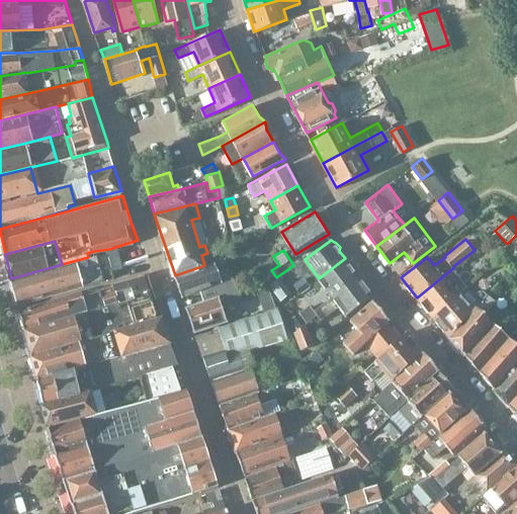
[(96,257),(89,259),(11,280),(18,304),(68,288),(104,279),(101,270),(110,267),(106,255),(97,258),(96,257)]
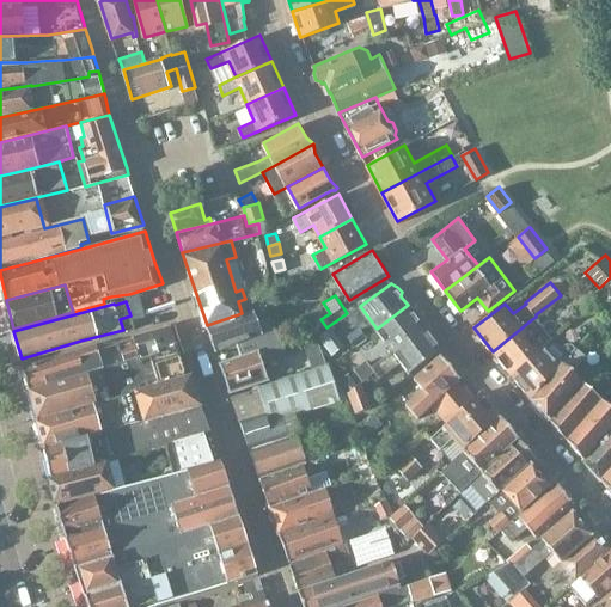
[(392,350),(425,326),(417,317),(417,314),(414,307),(410,307),(408,305),(377,329),(392,350)]
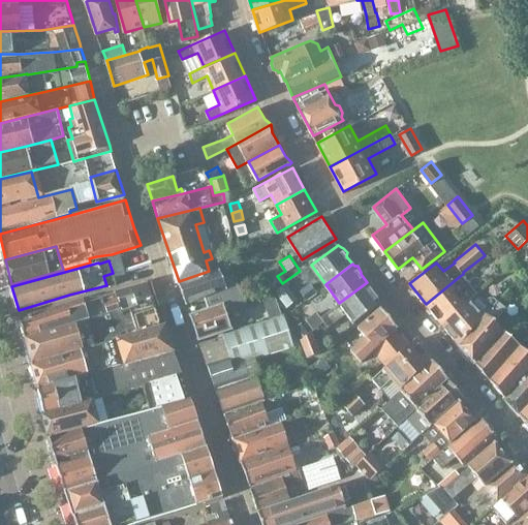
[(209,271),(179,281),(187,303),(188,303),(205,296),(238,282),(235,273),(223,277),(220,268),(209,271)]
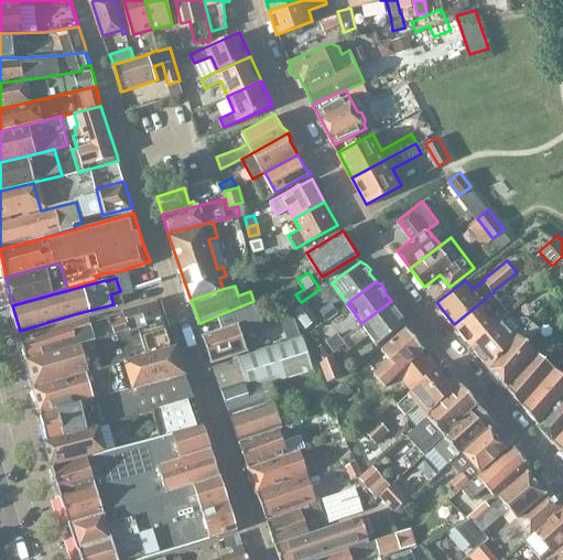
[(472,345),(507,313),(509,311),(502,302),(494,293),(455,325),(472,345)]
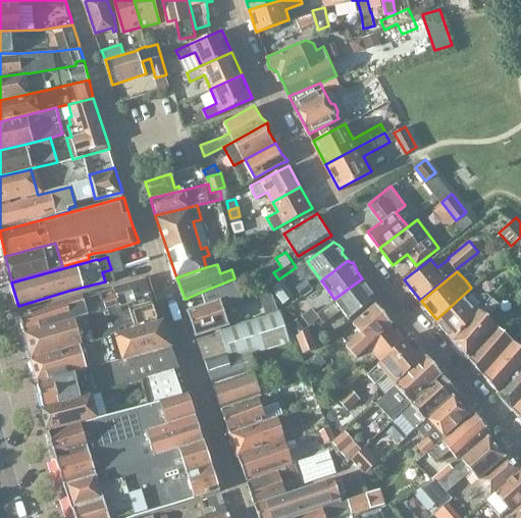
[(149,276),(113,286),(118,302),(127,329),(163,319),(149,276)]
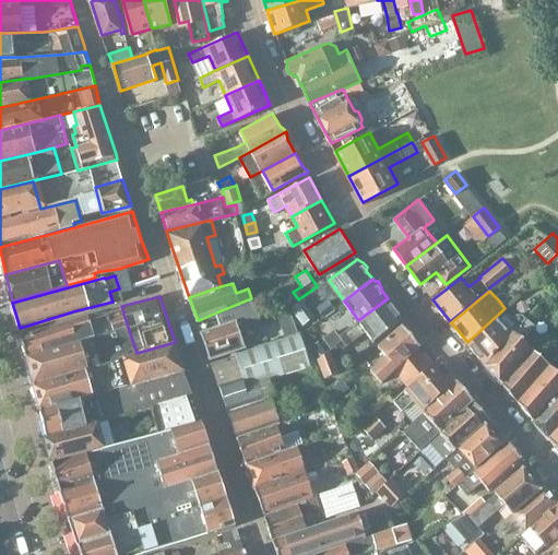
[(221,323),(201,331),(211,358),(235,350),(246,346),(240,331),(263,323),(259,311),(258,311),(252,298),(251,298),(216,313),(221,323)]
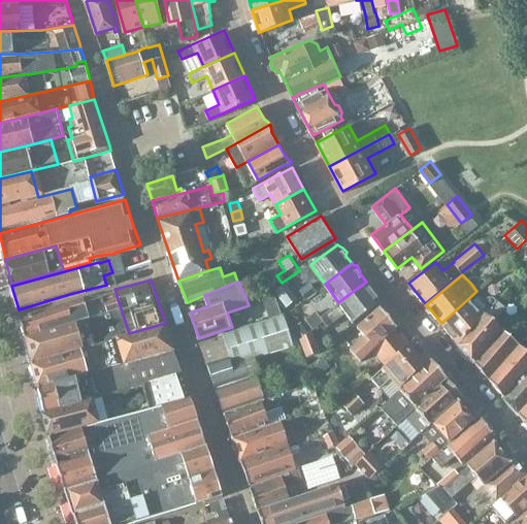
[(366,282),(338,302),(320,316),(327,325),(346,312),(353,321),(381,301),(377,298),(379,295),(374,290),(371,290),(366,282)]
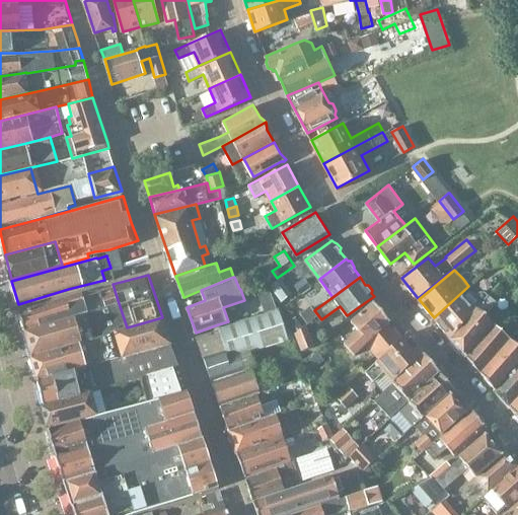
[(73,316),(88,311),(93,310),(101,336),(116,332),(127,328),(127,327),(118,300),(113,284),(104,287),(104,286),(83,292),(19,311),(24,330),(73,316)]
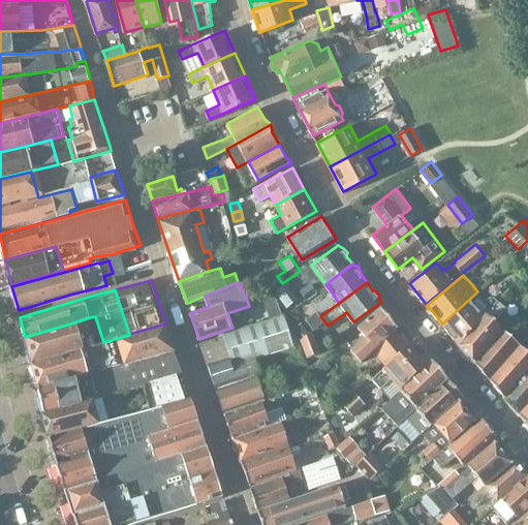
[(475,294),(442,323),(459,344),(497,300),(494,297),(490,296),(487,299),(484,299),(477,291),(475,294)]
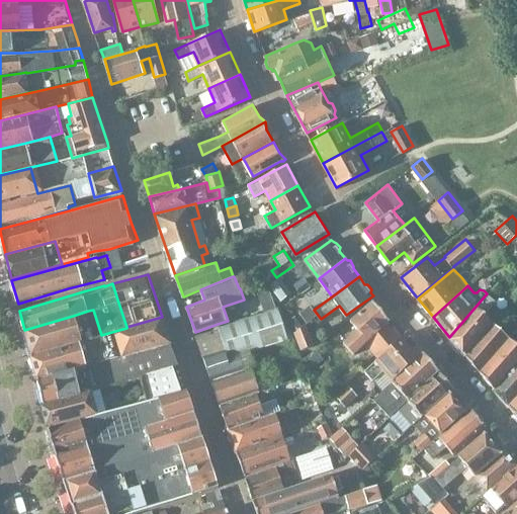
[(487,293),(449,337),(464,353),(494,320),(486,313),(496,300),(488,292),(487,293)]
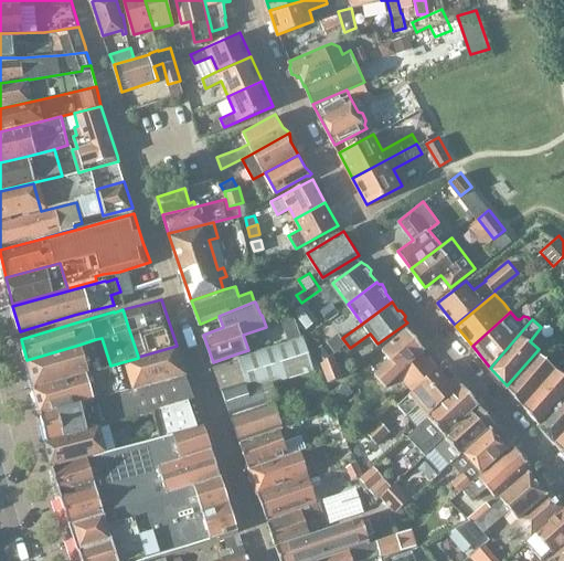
[(385,384),(425,349),(407,327),(382,349),(391,359),(375,373),(385,384)]
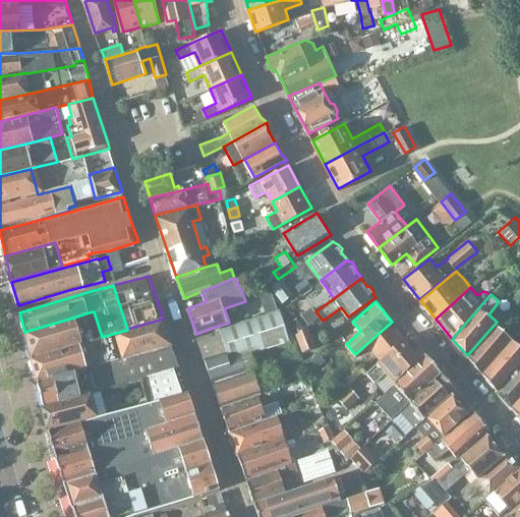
[(220,330),(227,350),(230,357),(289,340),(280,309),(220,330)]
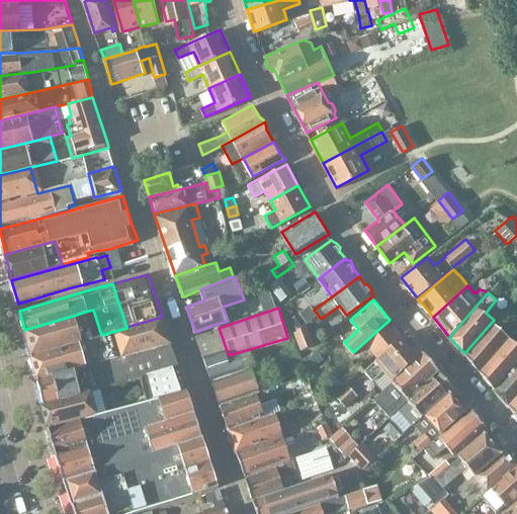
[(93,310),(88,311),(73,316),(24,330),(31,356),(91,339),(101,335),(93,310)]
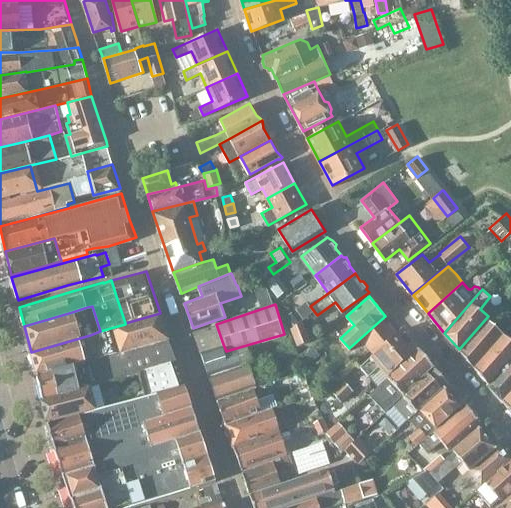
[(122,351),(169,338),(161,314),(125,324),(114,327),(122,351)]
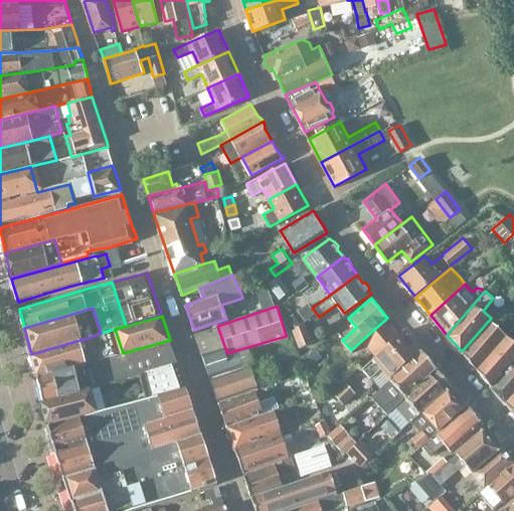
[(363,341),(375,355),(398,334),(387,319),(363,341)]
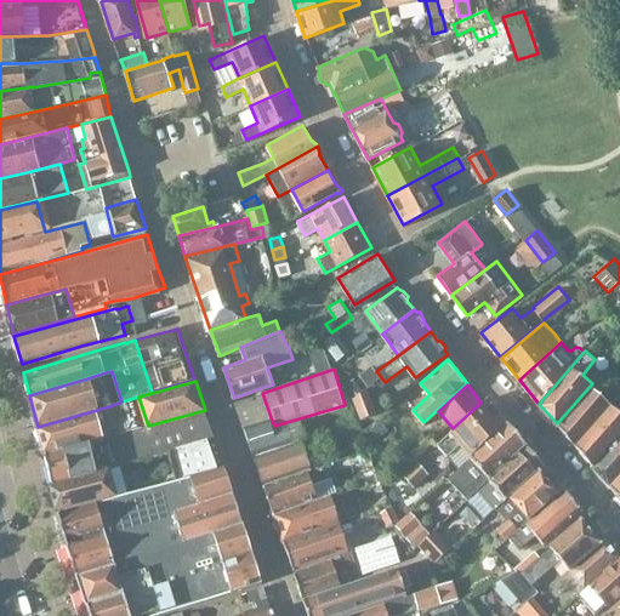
[(557,425),(575,444),(610,403),(591,386),(557,425)]
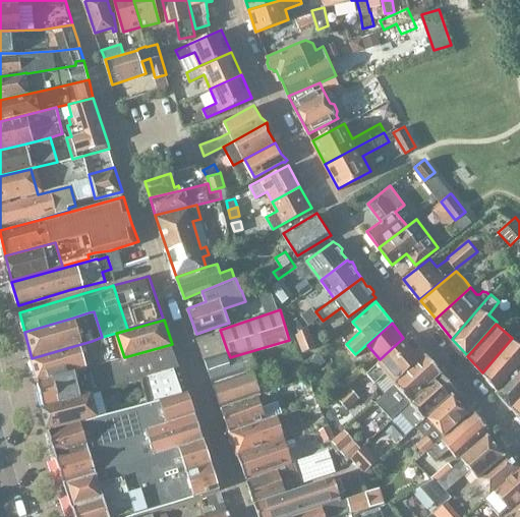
[(315,346),(307,325),(296,333),(303,351),(315,346)]
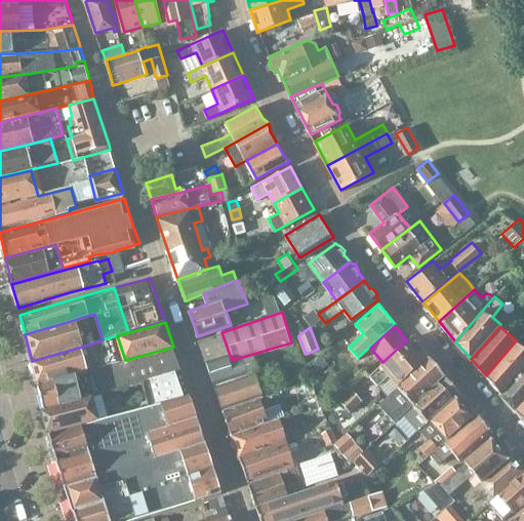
[(411,335),(406,341),(383,362),(369,375),(377,385),(388,375),(397,386),(429,357),(411,335)]
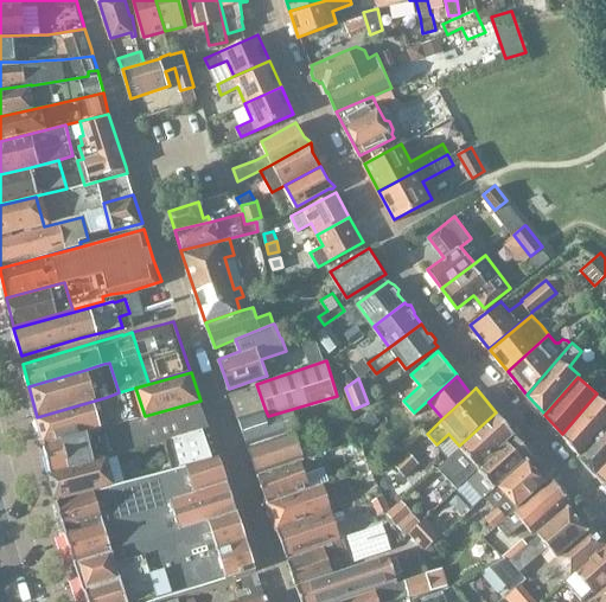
[(605,402),(598,395),(562,434),(580,455),(605,426),(605,402)]
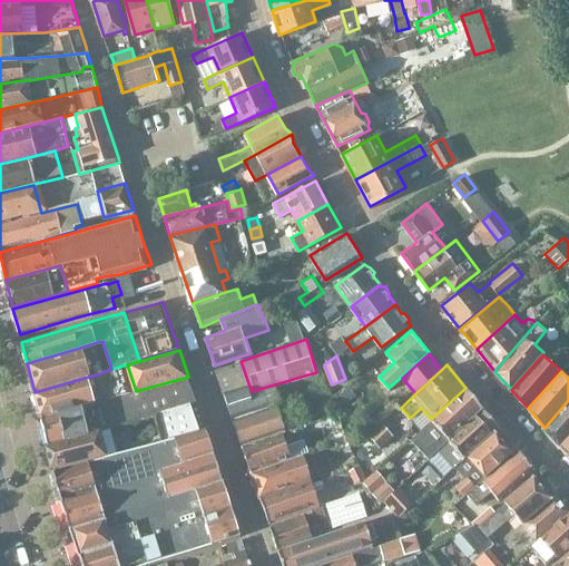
[(108,399),(100,373),(35,392),(41,418),(108,399)]
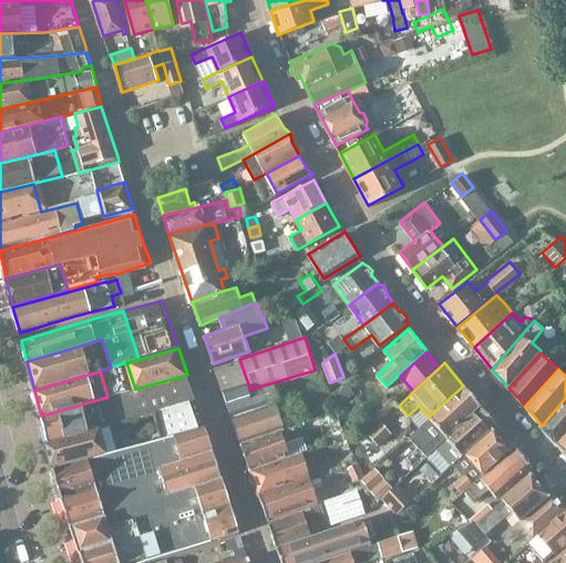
[(173,407),(196,400),(187,376),(107,397),(41,416),(49,443),(154,412),(173,407)]
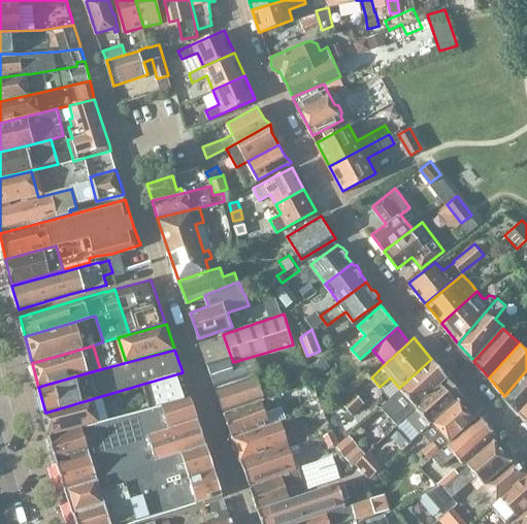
[(260,355),(243,360),(231,363),(229,356),(207,363),(216,387),(249,377),(256,374),(265,372),(260,355)]
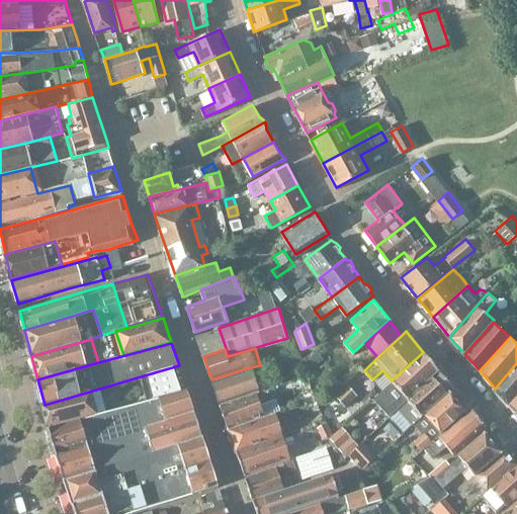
[(305,357),(313,366),(322,358),(314,349),(305,357)]
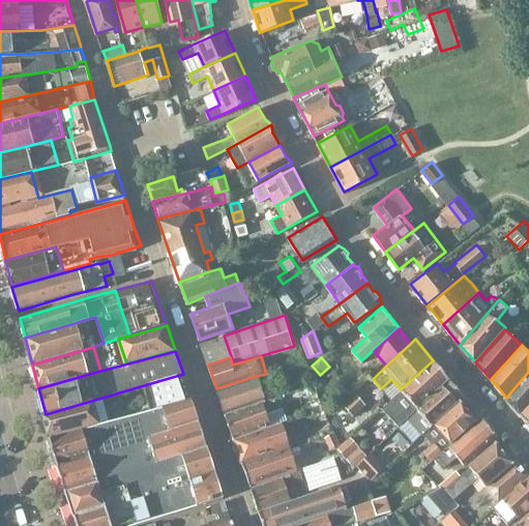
[(398,428),(448,379),(433,360),(393,398),(381,409),(398,428)]
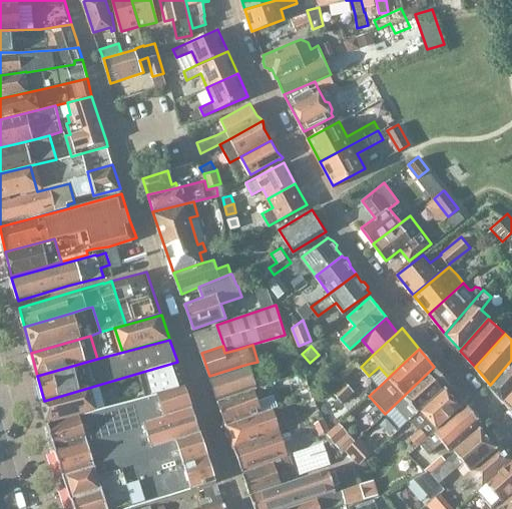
[(511,360),(490,385),(503,402),(511,394),(511,360)]
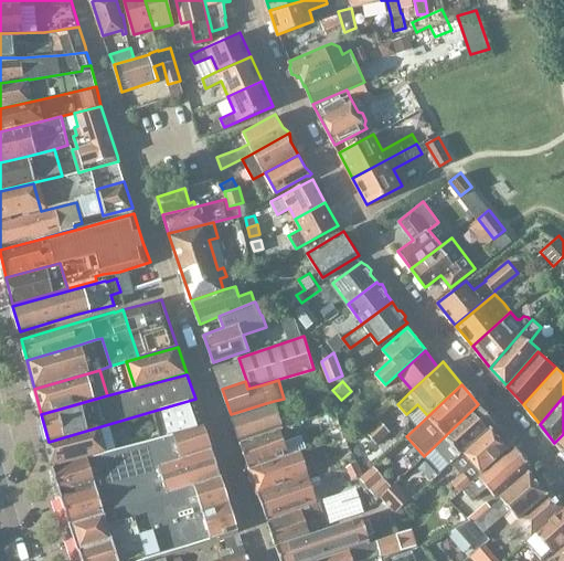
[(172,405),(153,411),(160,436),(165,435),(181,431),(204,425),(195,399),(172,405)]
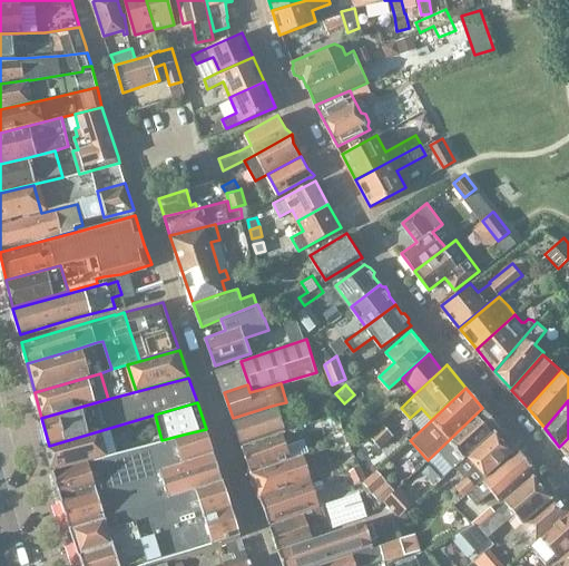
[(284,428),(276,405),(268,407),(233,418),(243,446),(290,429),(288,426),(284,428)]
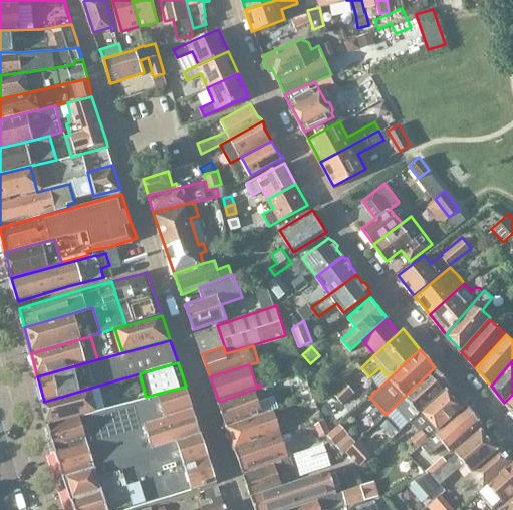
[(410,421),(445,388),(449,385),(436,368),(396,406),(410,421)]
